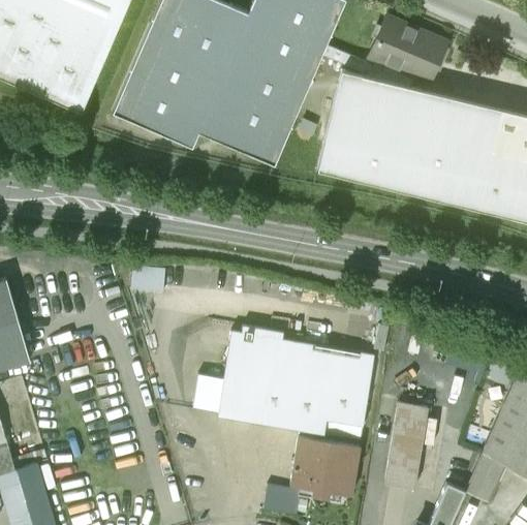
[(131,0),(0,0),(0,80),(82,115),(131,0)]
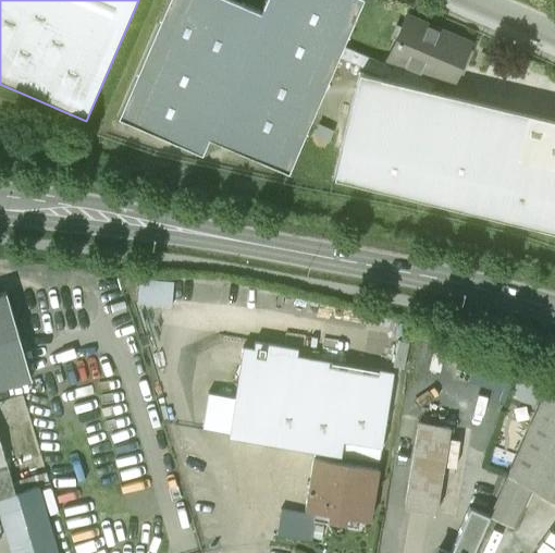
[(269,0),(262,15),(225,0),(171,0),(120,121),(204,157),(210,142),(290,175),(365,0),(362,0),(269,0)]
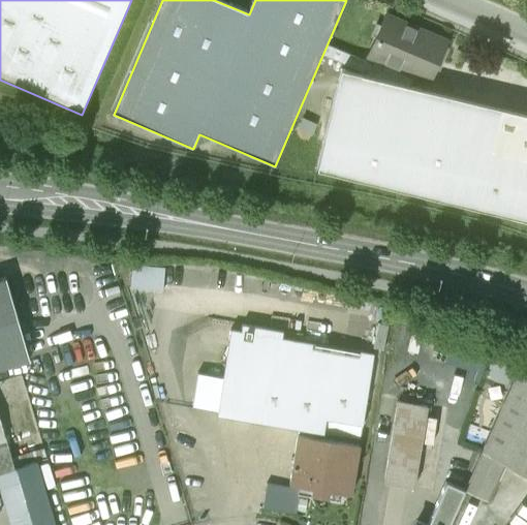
[(445,44),(389,20),(371,60),(385,66),(379,81),(405,88),(410,76),(428,85),(445,44)]
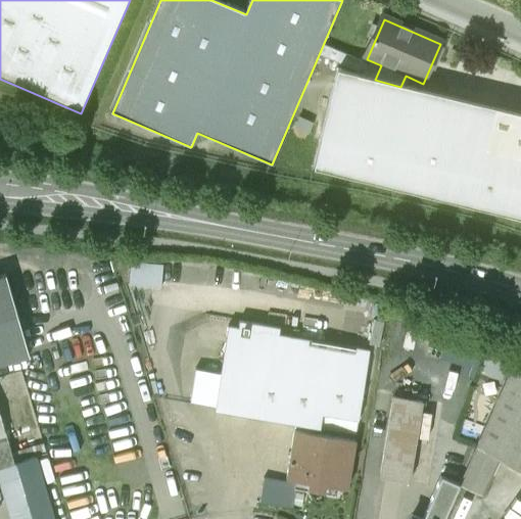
[(520,115),(400,87),(375,80),(338,72),(315,170),(520,220),(520,115)]
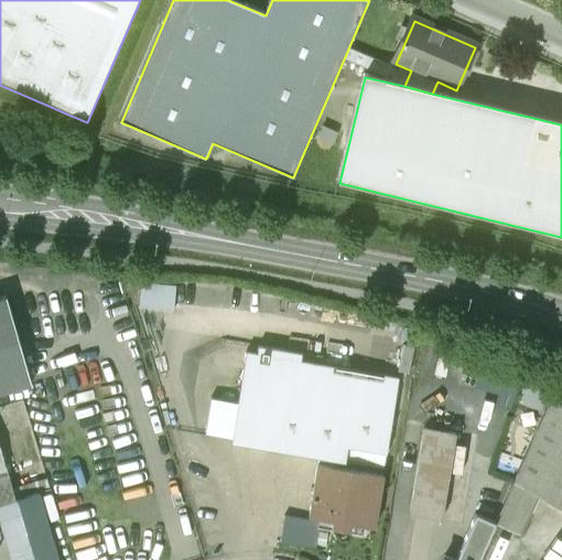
[(177,312),(177,287),(142,286),(141,311),(177,312)]
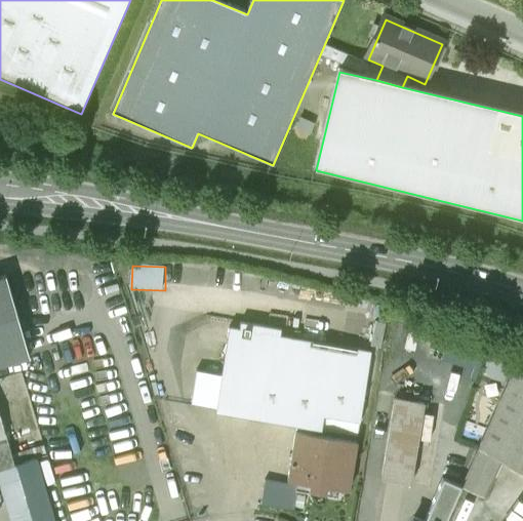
[(7,279),(0,280),(0,368),(31,360),(7,279)]
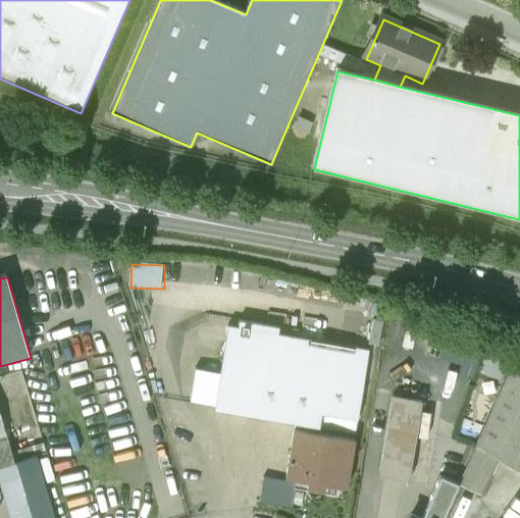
[(370,352),(228,328),(215,412),(320,429),(322,415),(359,421),(370,352)]
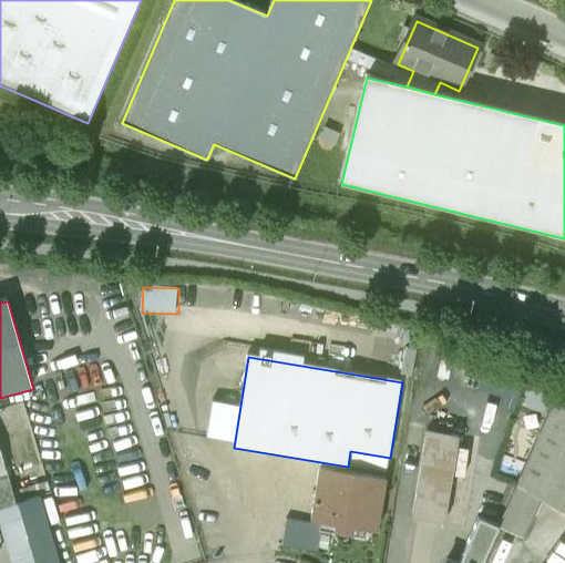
[(564,409),(555,403),(500,528),(525,540),(544,499),(564,509),(564,409)]
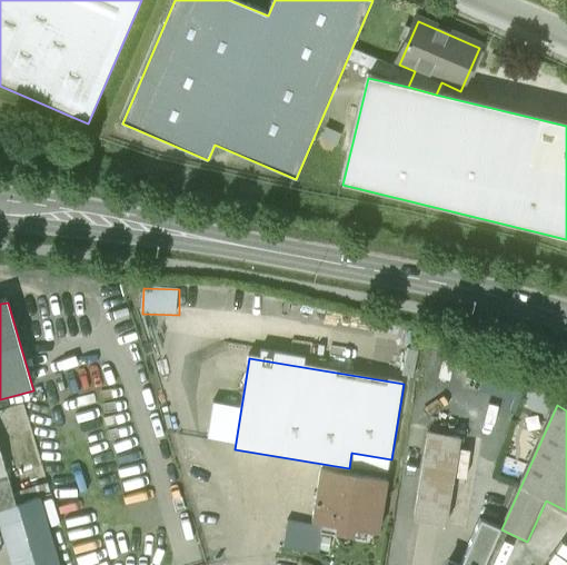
[(460,439),(429,434),(415,522),(446,527),(460,439)]
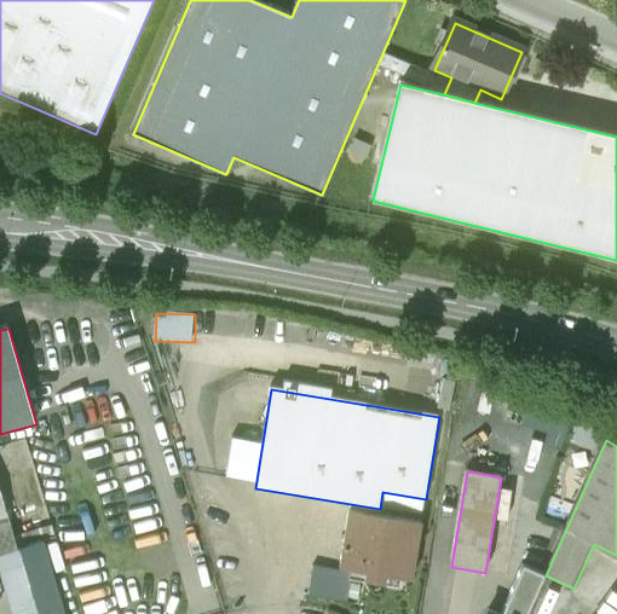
[(0,486),(0,522),(10,520),(0,486)]
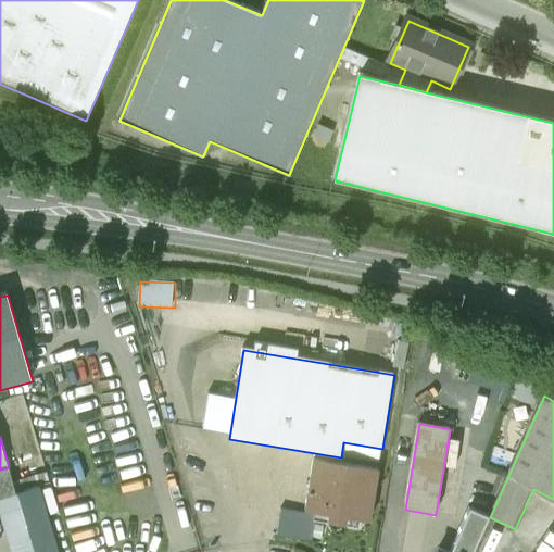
[(378,471),(314,460),(305,511),(329,515),(328,522),(345,524),(347,517),(369,522),(378,471)]
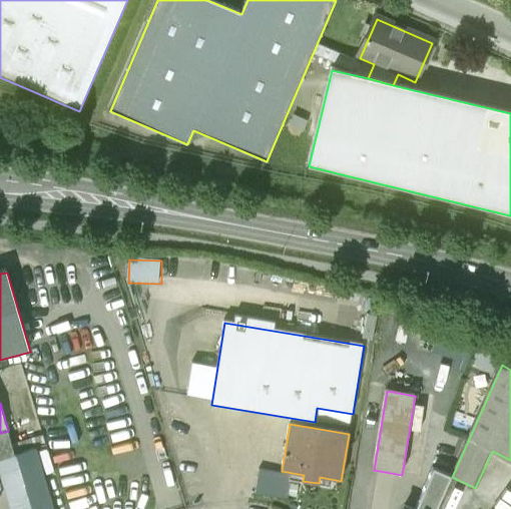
[(36,451),(0,461),(0,470),(1,475),(40,464),(36,451)]
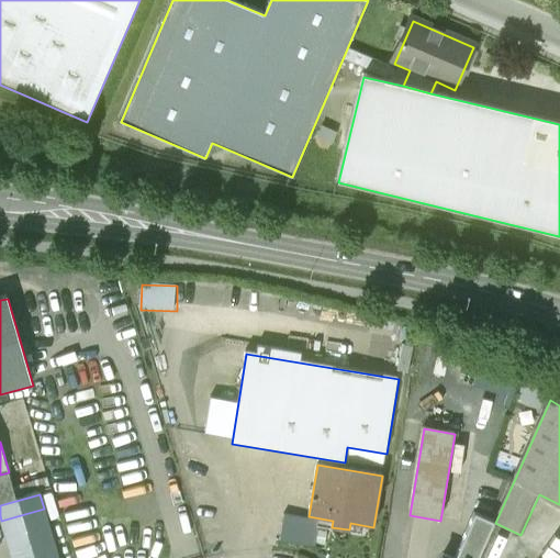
[(58,557),(44,509),(1,521),(12,557),(58,557)]
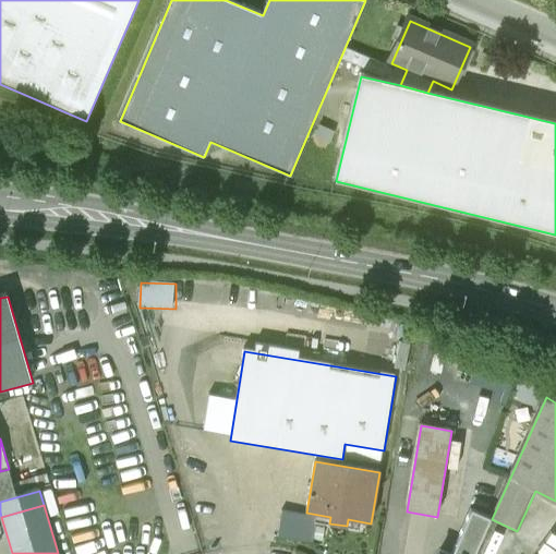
[(472,510),(454,553),(443,553),(440,552),(439,553),(475,553),(492,519),(472,510)]
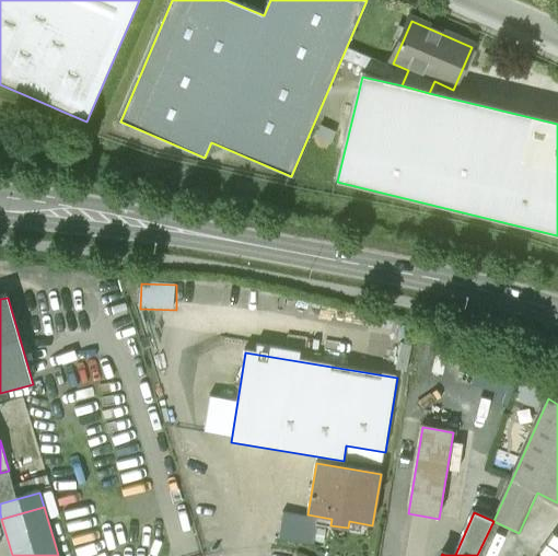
[(317,521),(283,516),(279,541),(313,546),(317,521)]
